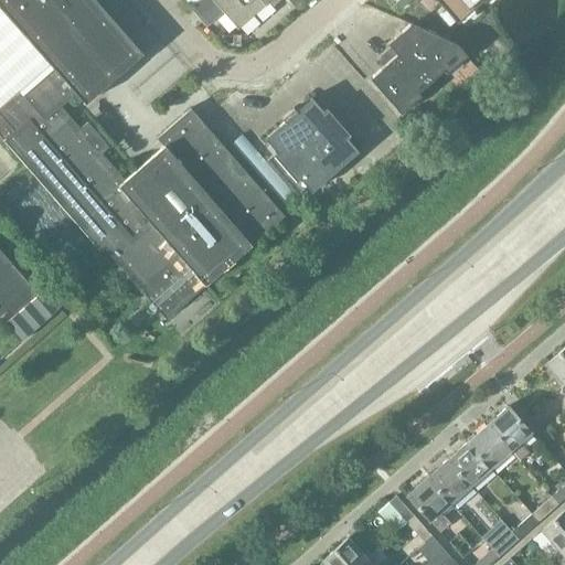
[(0,0),(0,107),(11,98),(18,105),(25,98),(22,95),(46,75),(52,71),(59,65),(81,89),(83,93),(89,99),(141,54),(96,4),(98,2),(95,0),(0,0)]
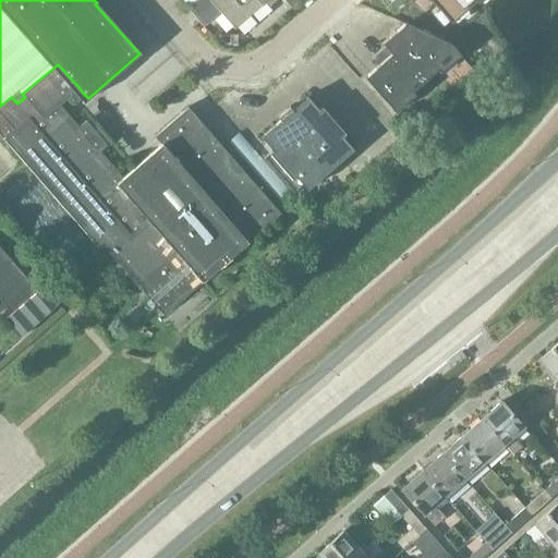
[(196,0),(189,8),(190,9),(197,17),(204,26),(220,12),(234,27),(266,0),(265,0),(196,0)]
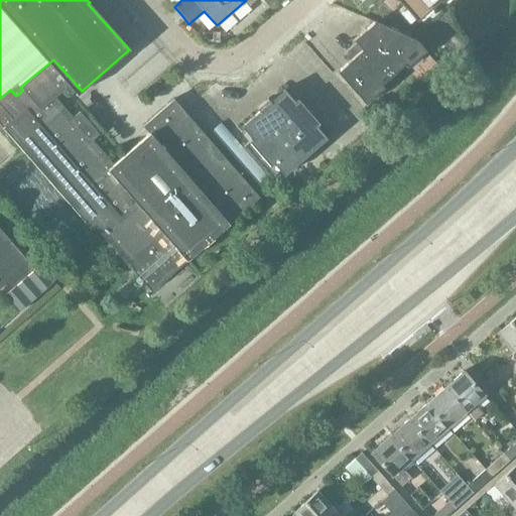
[(365,0),(362,3),(367,9),(377,0),(365,0)]
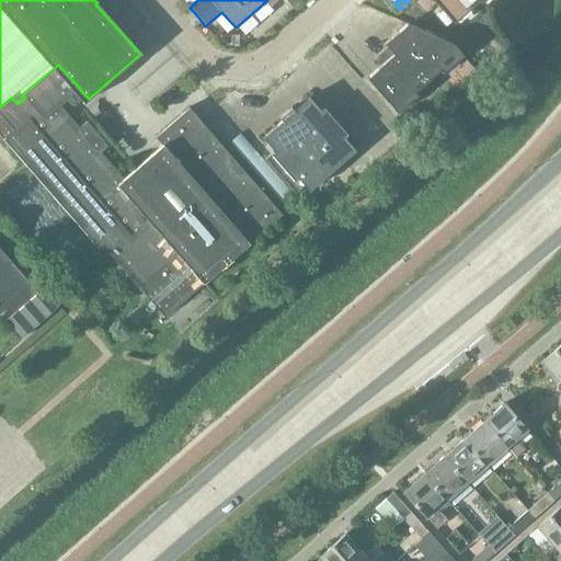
[(439,0),(451,12),(465,0),(439,0)]
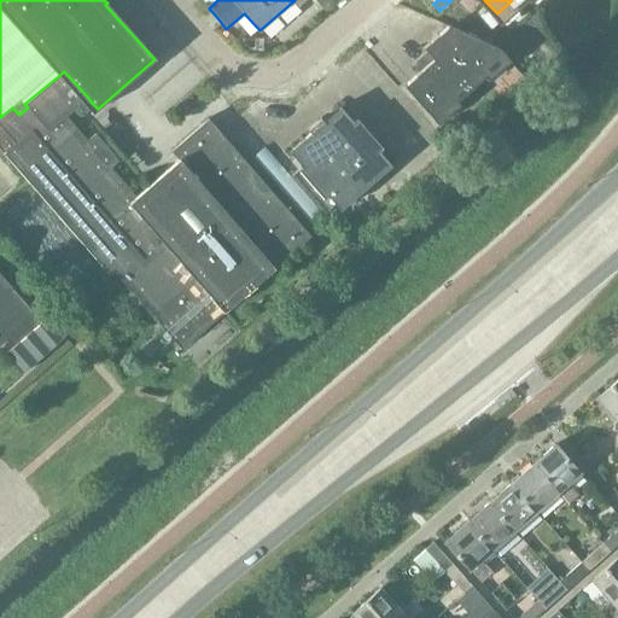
[(433,60),(403,86),(437,124),(460,105),(458,101),(485,77),(488,80),(511,60),(500,48),(449,27),(424,48),(433,60)]
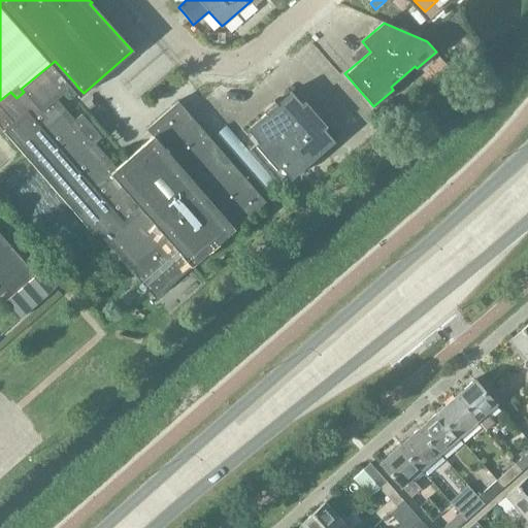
[(437,56),(426,65),(435,74),(446,65),(437,56)]
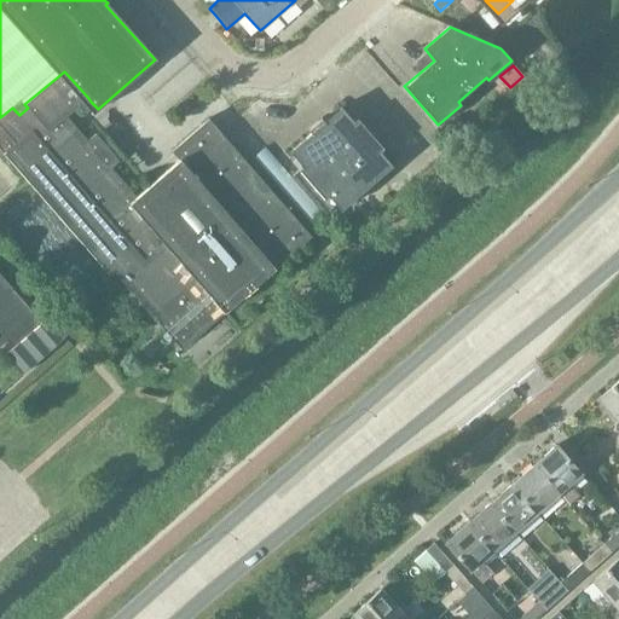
[(0,117),(0,148),(109,275),(114,271),(184,351),(267,276),(312,237),(208,120),(172,151),(179,161),(138,197),(113,169),(121,162),(97,134),(90,142),(67,116),(88,98),(64,71),(57,77),(51,82),(24,104),(28,108),(19,115),(12,108),(0,117)]
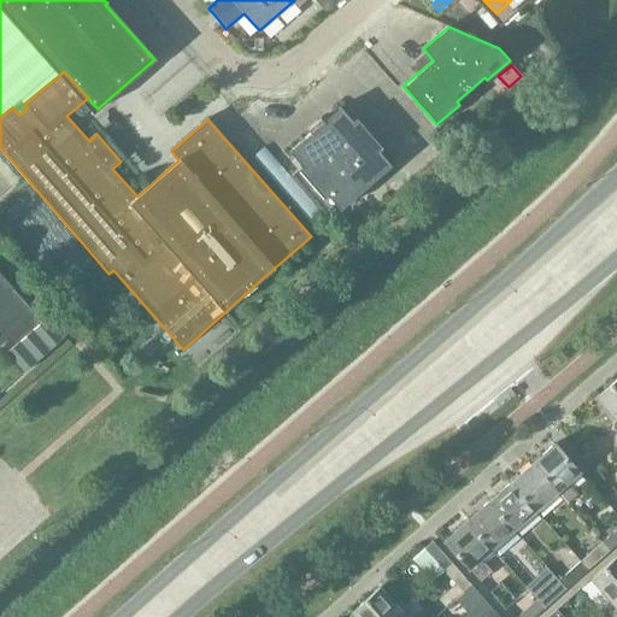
[(311,133),(304,140),(291,151),(303,165),(292,175),(324,213),(335,204),(340,210),(391,165),(380,151),(383,148),(357,118),(353,122),(346,113),(340,107),(324,122),(321,118),(307,129),(311,133)]
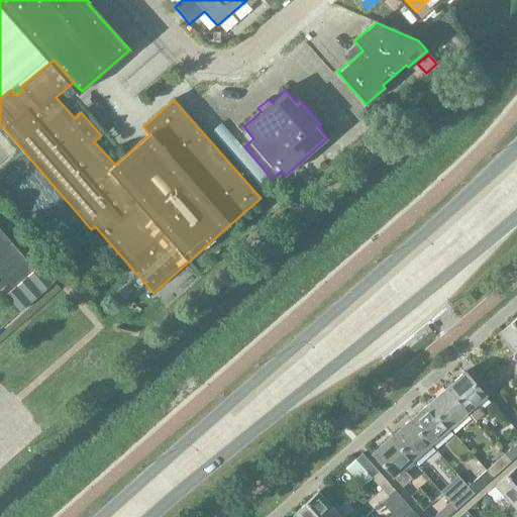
[(0,290),(4,287),(8,292),(1,299),(16,315),(50,285),(36,269),(32,272),(0,235),(0,290)]
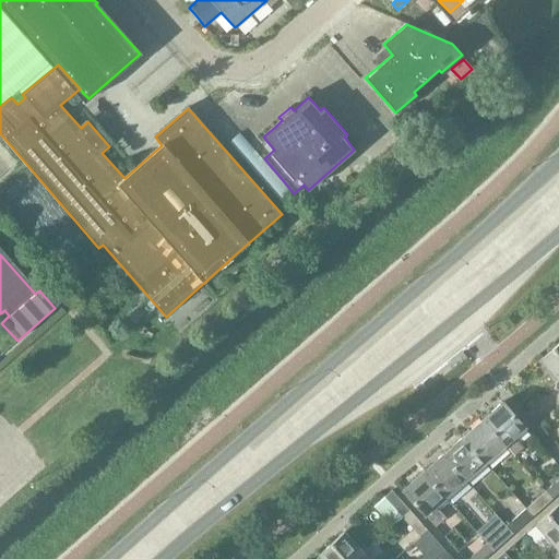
[(558,343),(540,359),(558,380),(558,379),(558,343)]
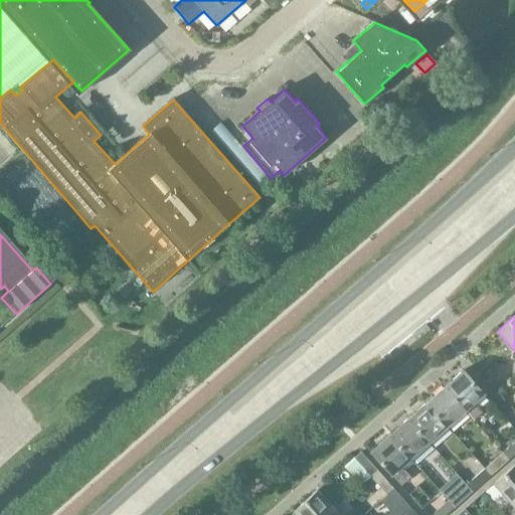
[(445,386),(466,409),(475,420),(482,413),(473,403),(484,393),(464,370),(445,386)]
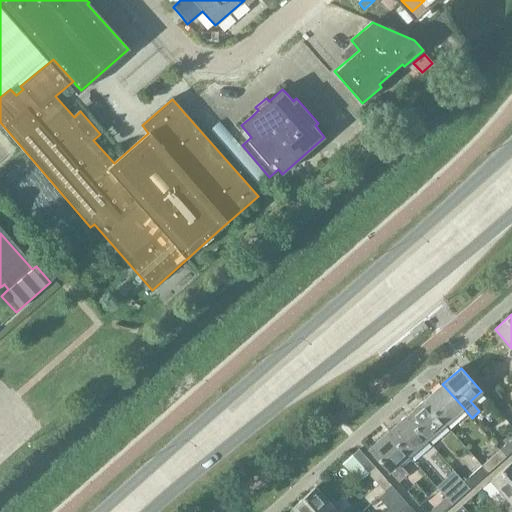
[(442,384),(424,400),(444,423),(463,407),(442,384)]
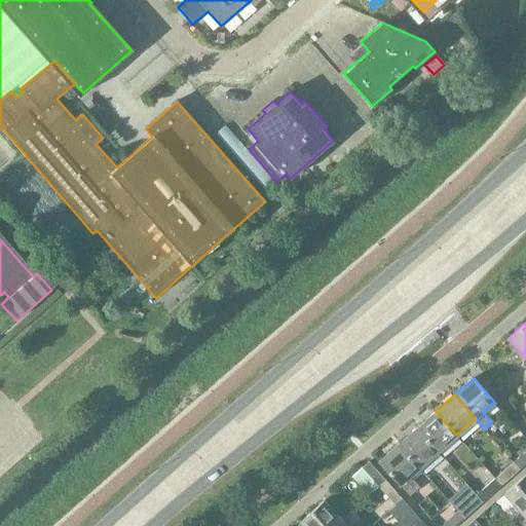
[(436,411),(417,427),(438,451),(456,435),(436,411)]
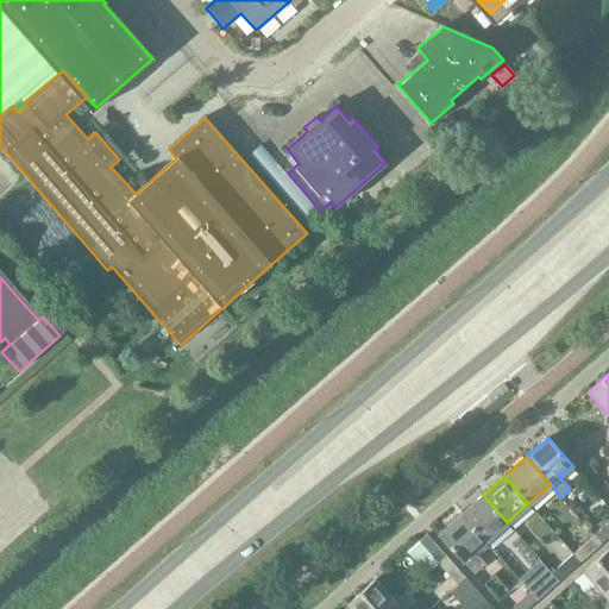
[(483,495),(462,514),(485,541),(507,522),(483,495)]
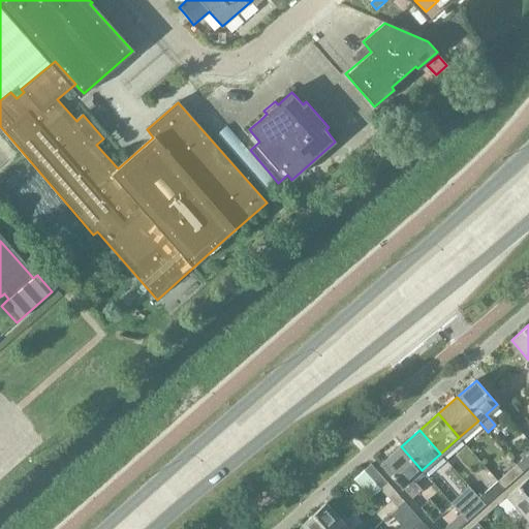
[(422,470),(401,446),(381,463),(412,499),(422,491),(411,479),(422,470)]
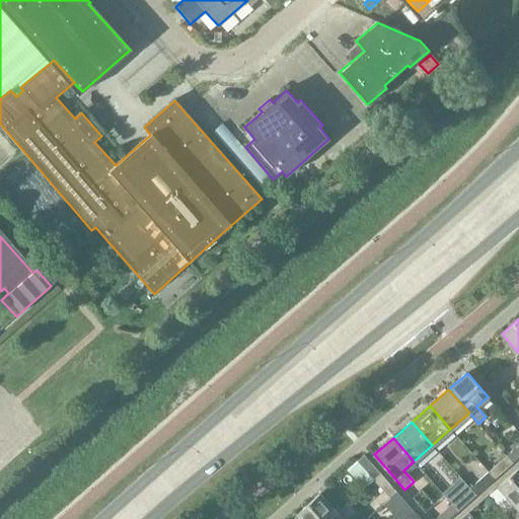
[(518,444),(506,455),(512,462),(518,456),(518,444)]
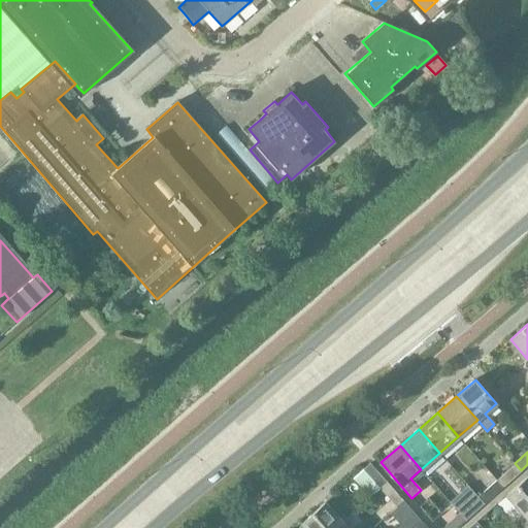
[(515,463),(496,480),(502,487),(521,470),(515,463)]
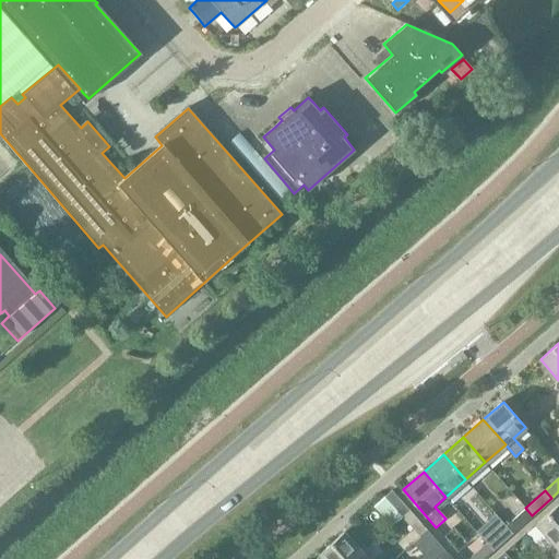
[(384,498),(403,518),(409,511),(392,491),(384,498)]
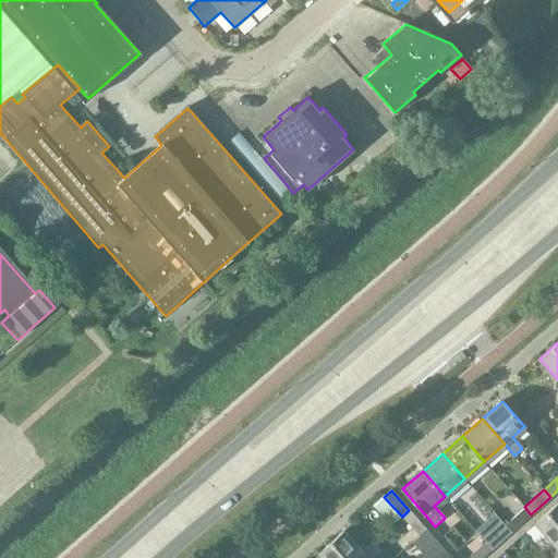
[(557,504),(536,523),(554,543),(557,540),(557,504)]
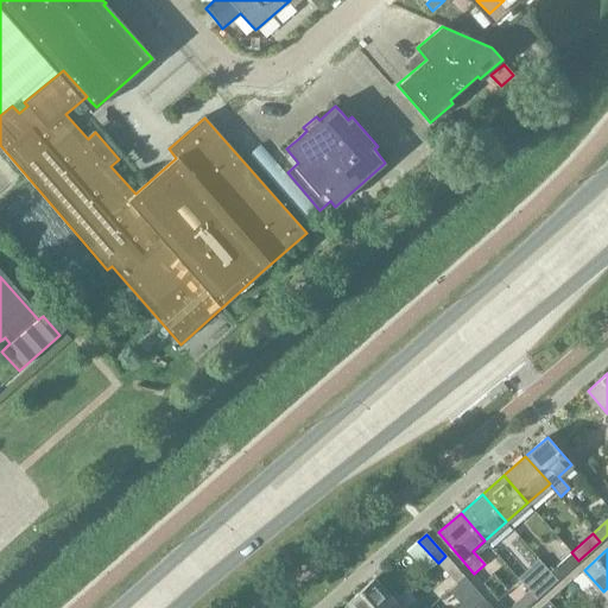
[(571,552),(550,571),(557,580),(578,561),(571,552)]
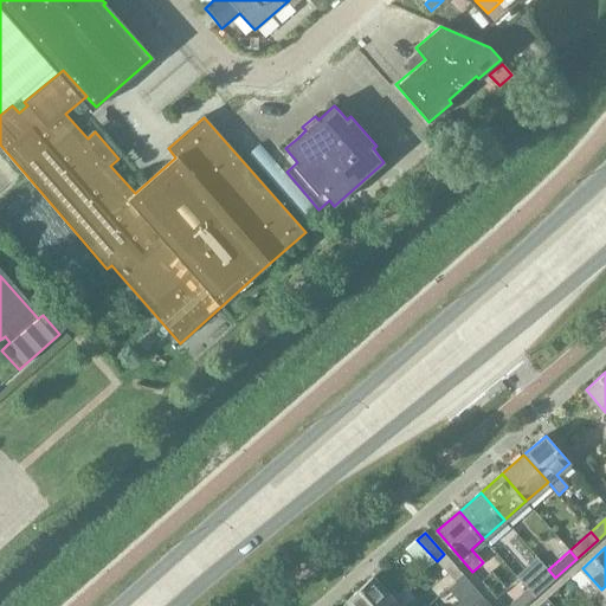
[(437,561),(456,582),(463,575),(444,554),(437,561)]
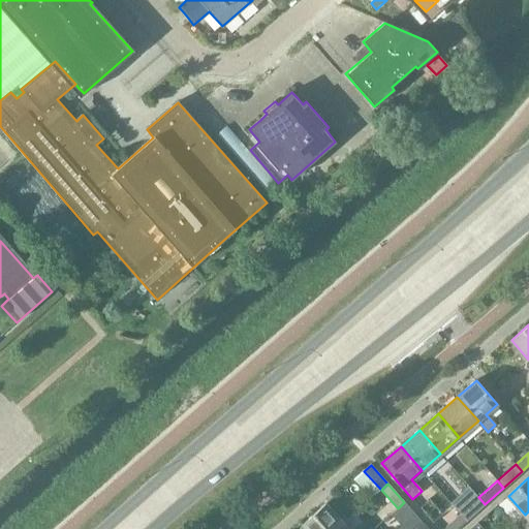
[(478,497),(460,514),(466,521),(485,504),(478,497)]
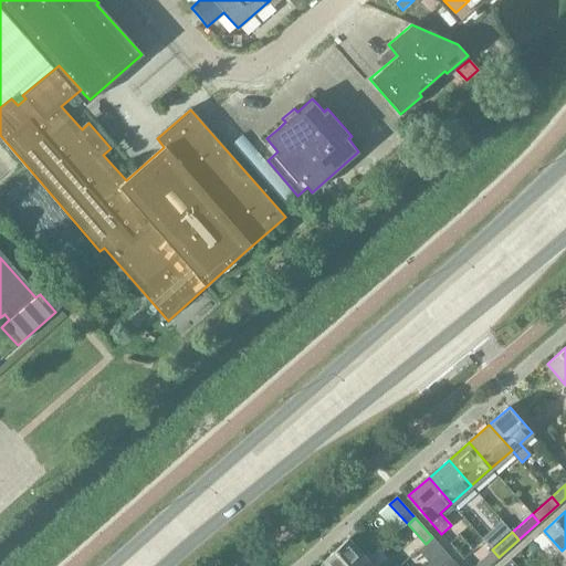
[(426,544),(419,549),(432,565),(439,565),(443,564),(450,557),(437,542),(432,537),(426,544)]
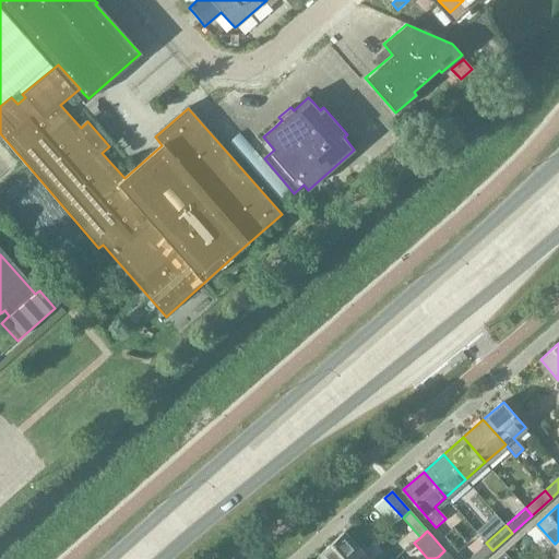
[(355,558),(363,552),(345,532),(320,555),(321,556),(318,558),(317,558),(355,558)]
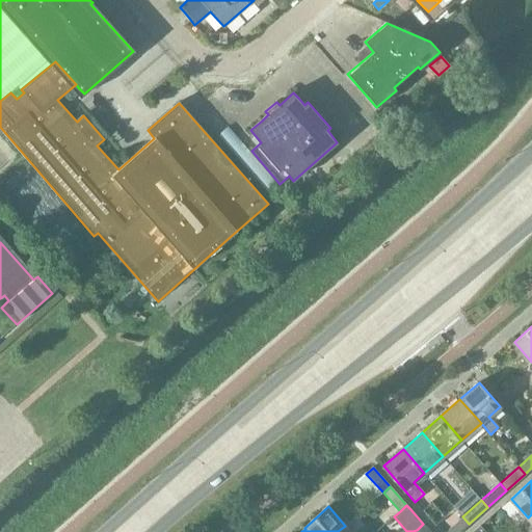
[(531,531),(531,514),(528,517),(522,524),(527,531),(531,531)]
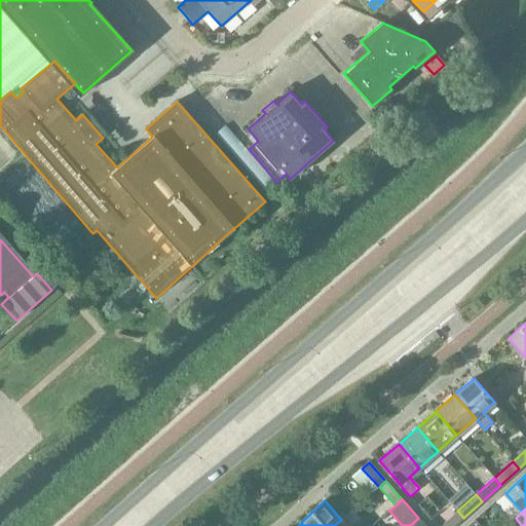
[(454,525),(463,518),(457,511),(440,525),(454,525)]
